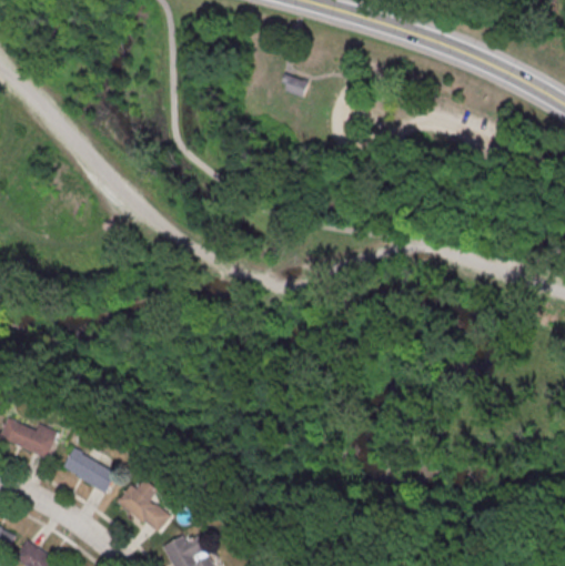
[(306,78),(301,94),(283,89),(285,82),(279,80),(282,70),(284,71),(306,78)]
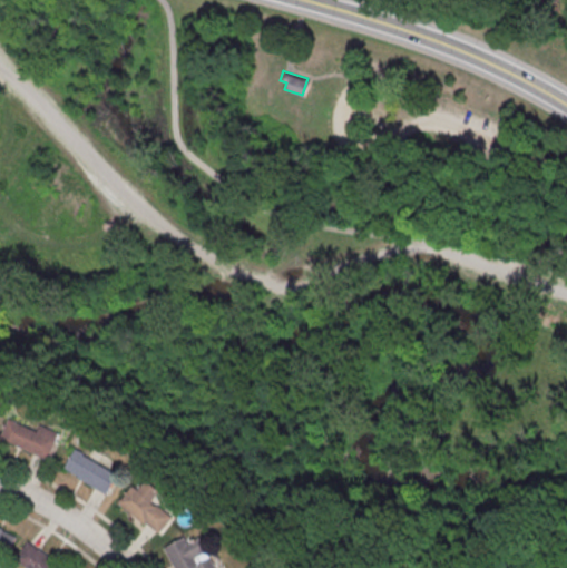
[(0,437),(46,457),(56,433),(8,413),(0,433),(0,437)]
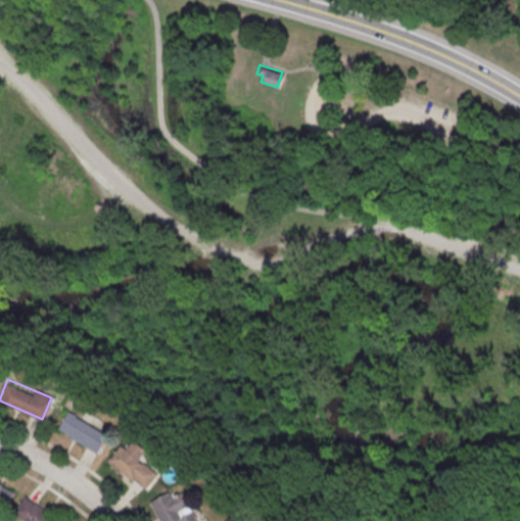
[(56,427),(95,452),(106,433),(67,410),(56,427)]
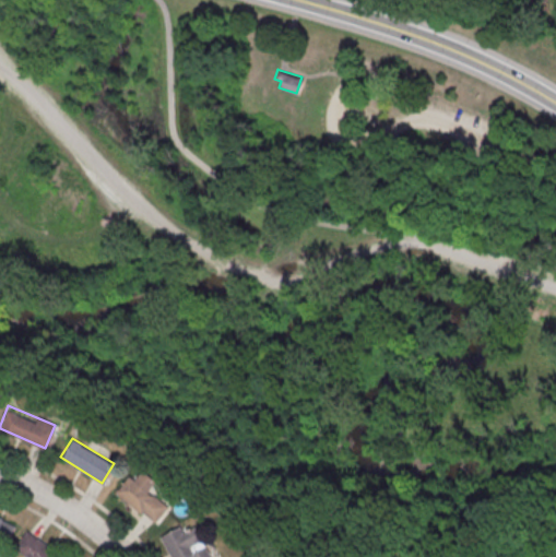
[(142,472),(134,482),(129,477),(116,495),(141,516),(142,513),(155,523),(168,508),(153,496),(152,497),(148,494),(156,483),(142,472)]
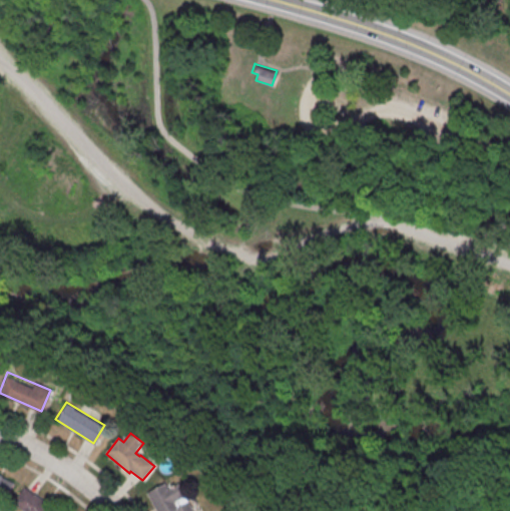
[(0,495),(4,497),(12,479),(0,473),(0,495)]
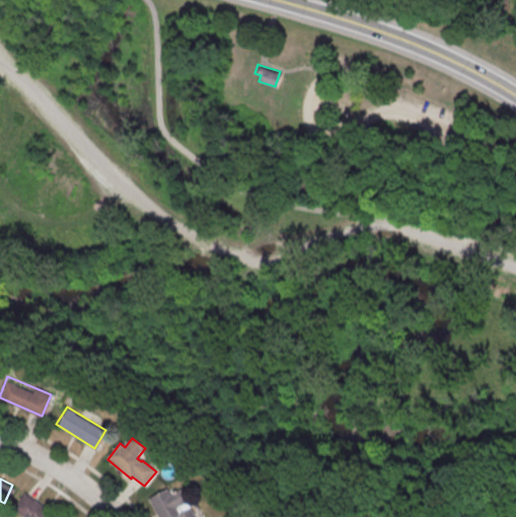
[(148,496),(157,516),(171,516),(173,516),(196,516),(181,488),(171,493),(167,486),(148,496)]
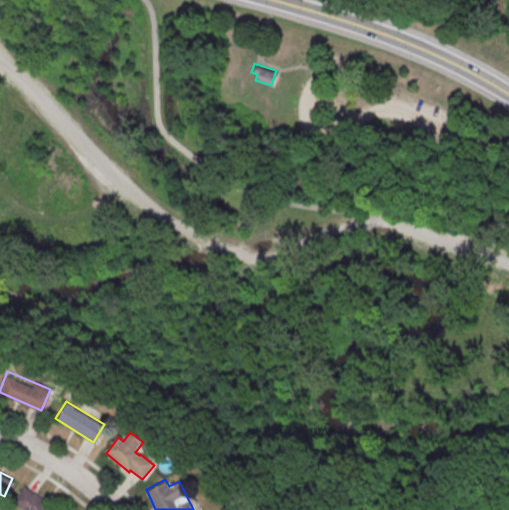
[(24,509),(56,509),(57,509),(23,483),(11,499),(24,509)]
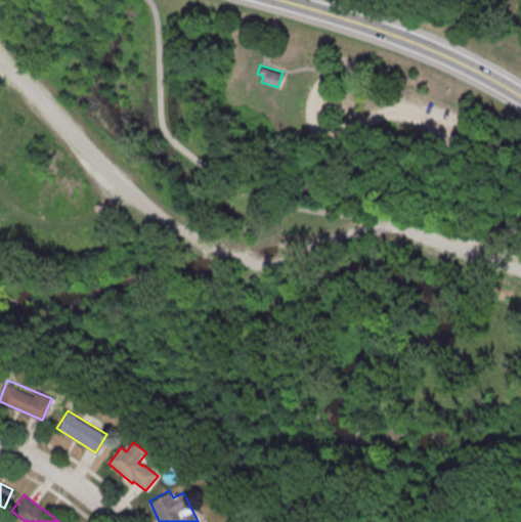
All buildings are outlined.
